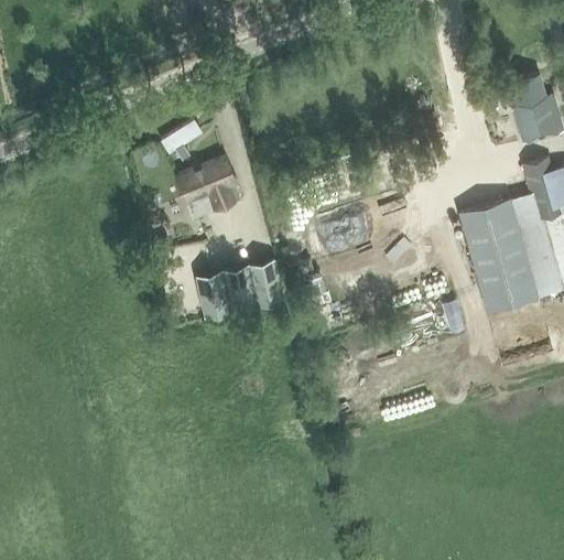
[(522,143),(562,132),(552,96),(544,97),(539,78),(511,86),(517,107),(512,109),(522,143)]
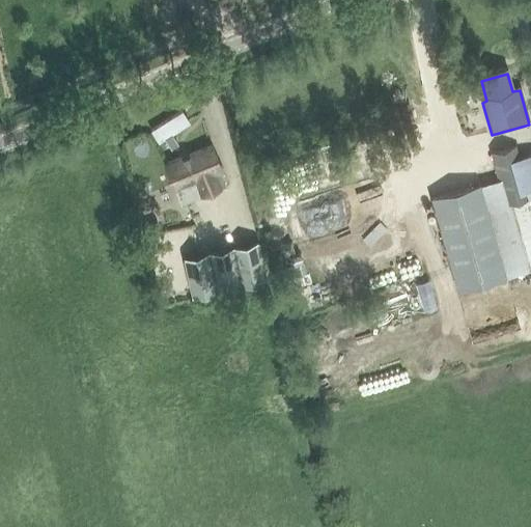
[(346,133),(362,128),(359,119),(344,125),(346,133)]
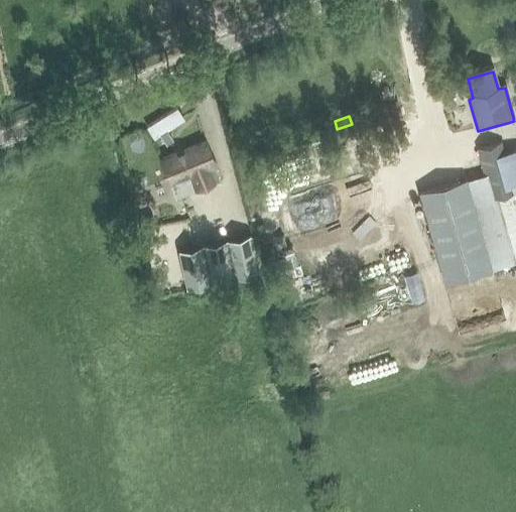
[(484,177),(418,196),(444,286),(515,266),(515,153),(504,157),(501,145),(477,151),(484,177)]
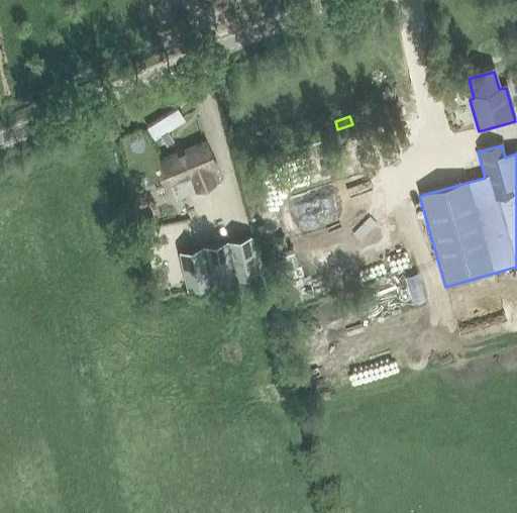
[(207,172),(214,169),(205,146),(162,165),(171,188),(191,179),(197,192),(213,186),(207,172)]
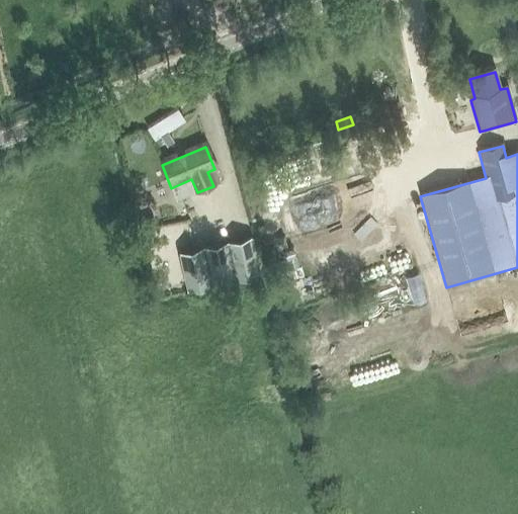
[(262,275),(261,271),(253,238),(179,255),(188,292),(262,275)]
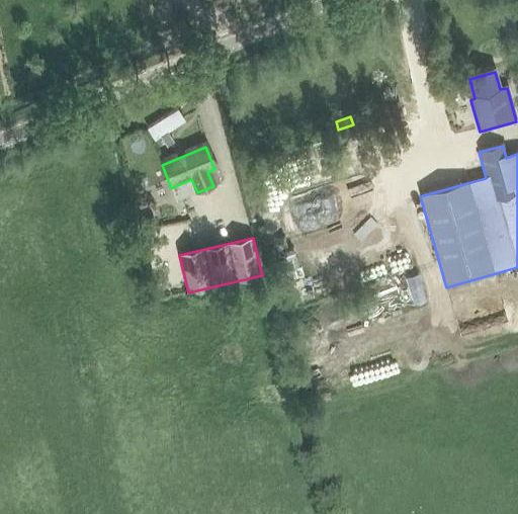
[(426,305),(418,278),(405,281),(413,309),(426,305)]
